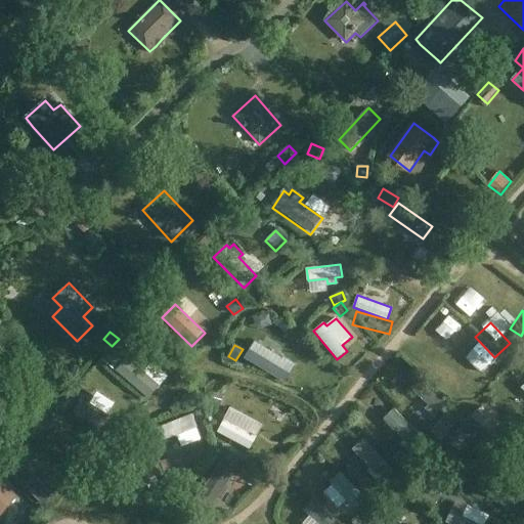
[(113,350),(103,360),(117,370),(124,361),(113,350)]
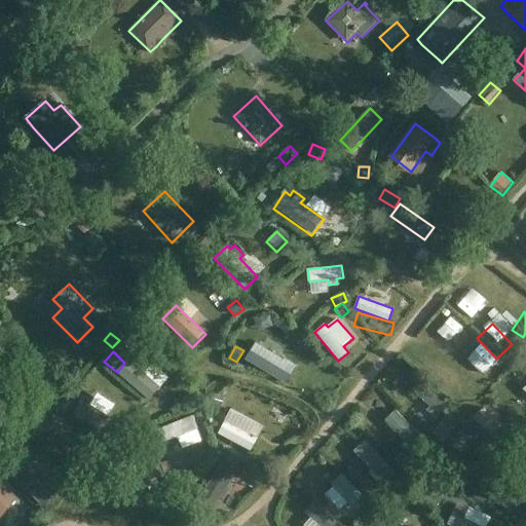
[(301,353),(274,366),(278,375),(306,363),(301,353)]
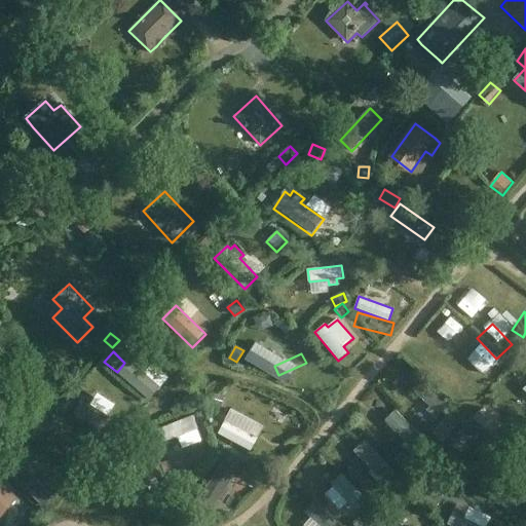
[(303,369),(274,378),(277,388),(306,379),(303,369)]
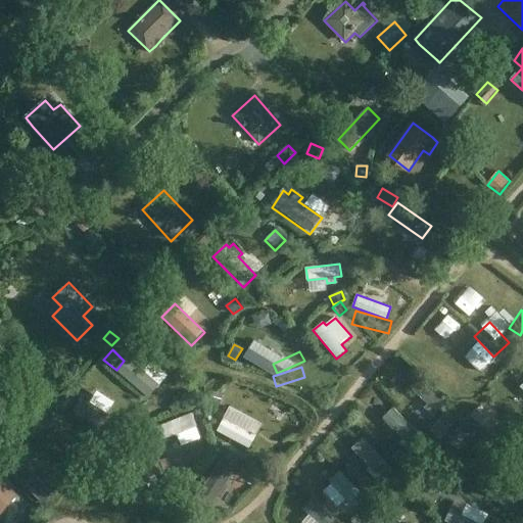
[(123,381),(150,391),(154,382),(139,377),(141,372),(133,369),(131,374),(126,372),(123,381)]
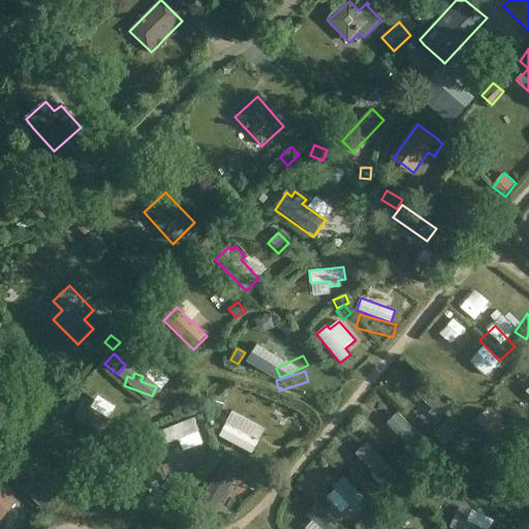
[(452,410),(423,383),(414,394),(442,419),(452,410)]
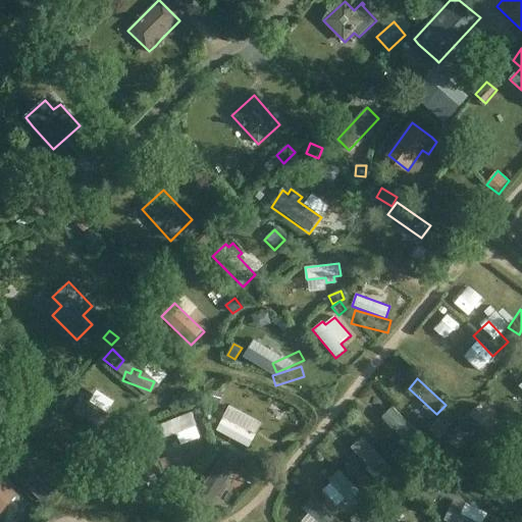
[(124,383),(120,393),(148,405),(152,396),(124,383)]
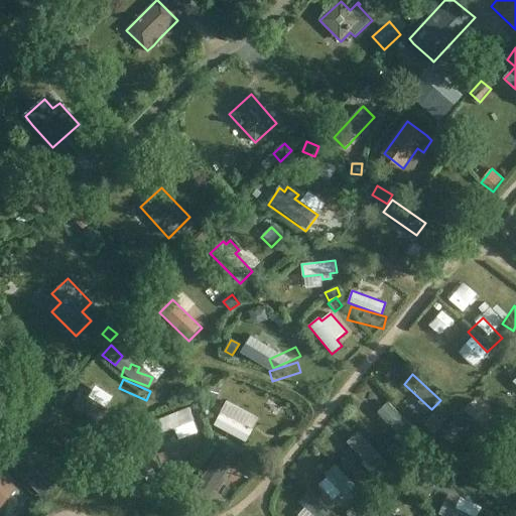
[(66,391),(58,398),(67,405),(74,397),(66,391)]
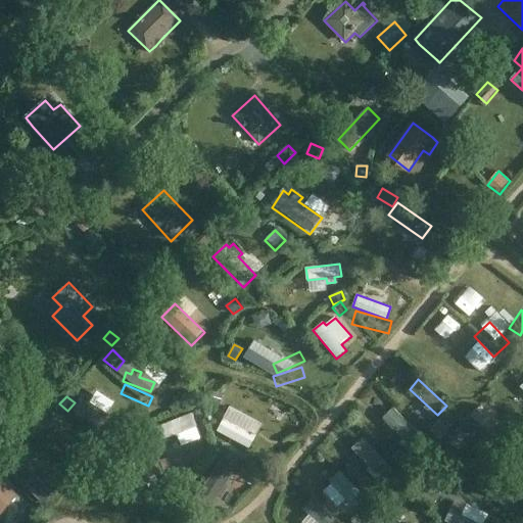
[(116,420),(82,397),(73,412),(106,434),(116,420)]
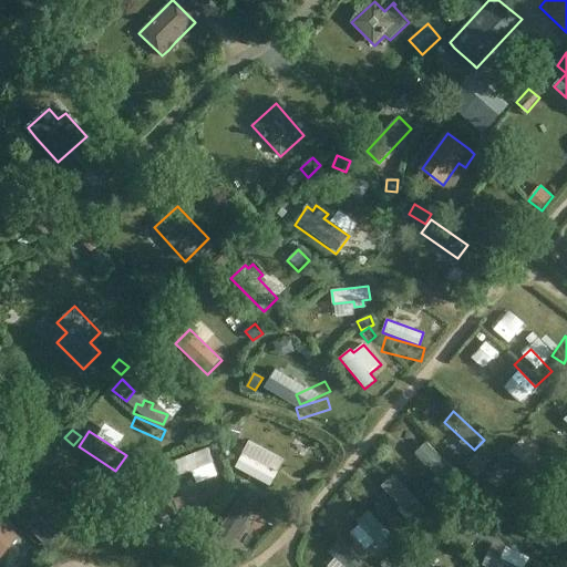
[(509,452),(533,474),(544,463),(521,440),(509,451),(509,452)]
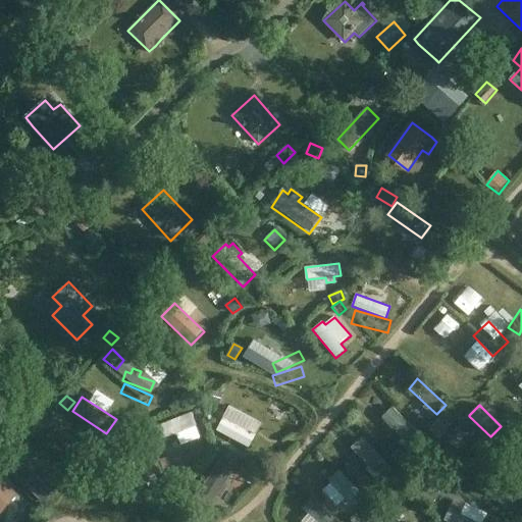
[(426,444),(392,409),(381,419),(415,454),(426,444)]
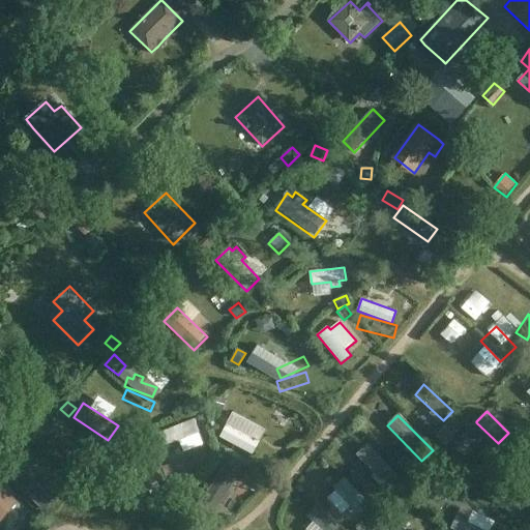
[(195,419),(158,434),(164,447),(200,433),(195,419)]
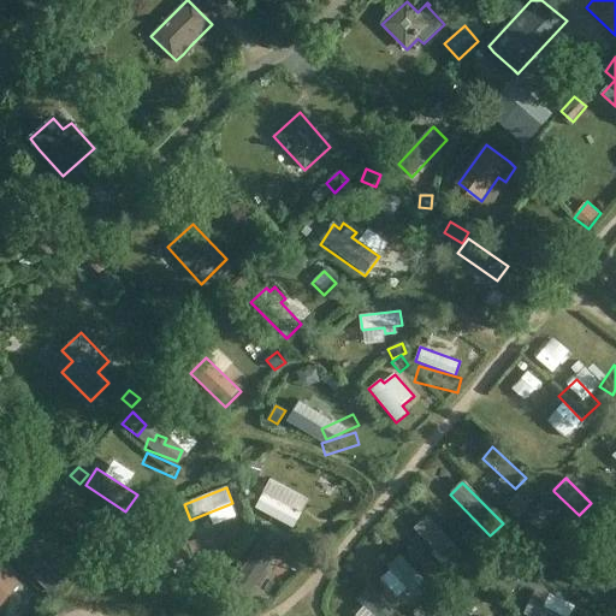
[(611,497),(604,490),(596,498),(603,505),(611,497)]
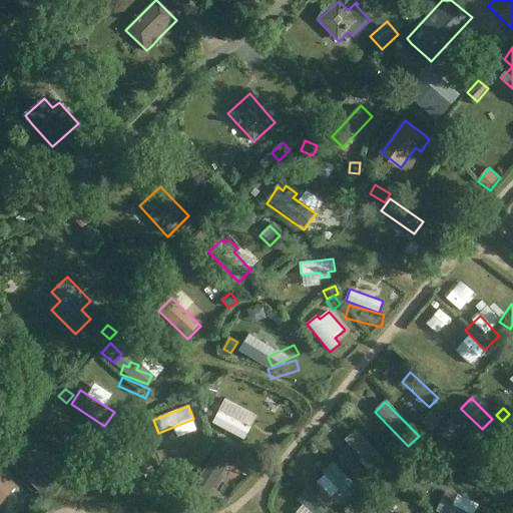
[(430,414),(422,422),(432,432),(440,424),(439,423),(430,414)]
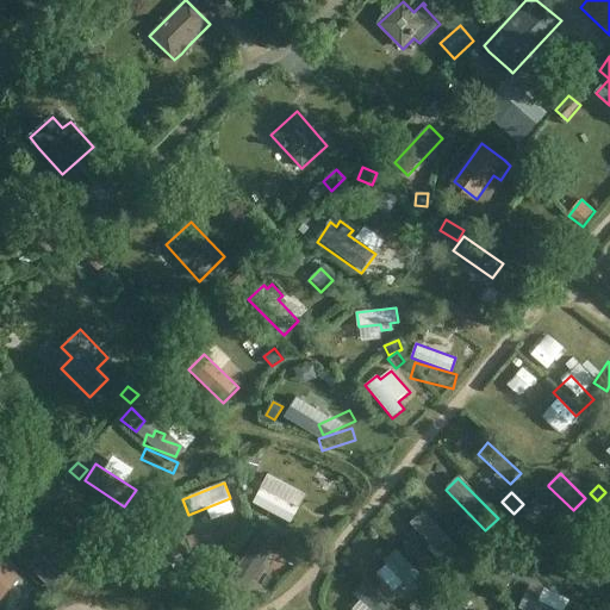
[(48,518),(53,511),(38,502),(33,510),(48,518)]
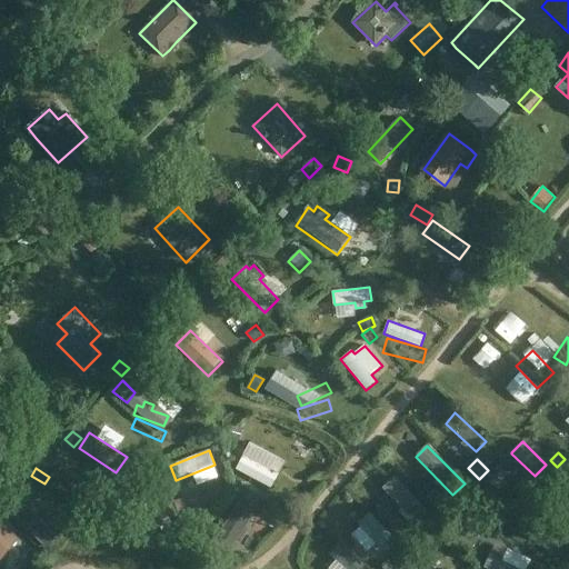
[(90,496),(55,470),(46,483),(81,509),(90,496)]
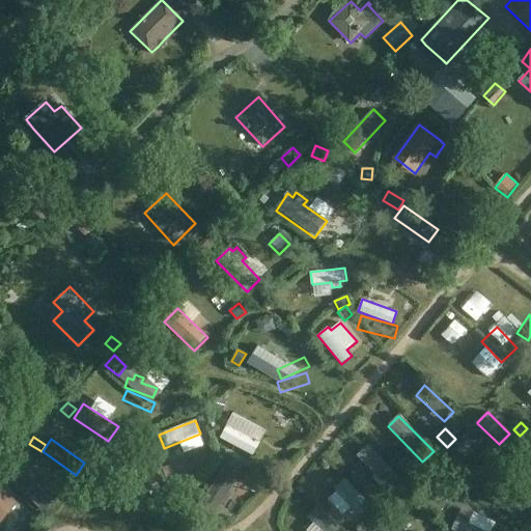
[(26,445),(20,451),(26,457),(32,451),(26,445)]
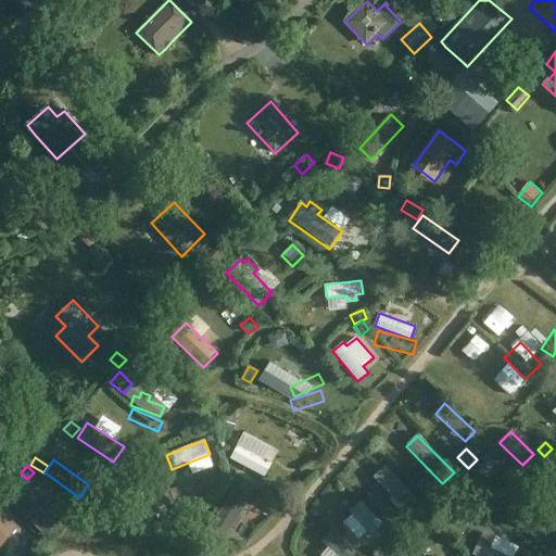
[(418,502),(386,467),(374,478),(393,500),(391,503),(400,513),(403,509),(406,513),(418,502)]
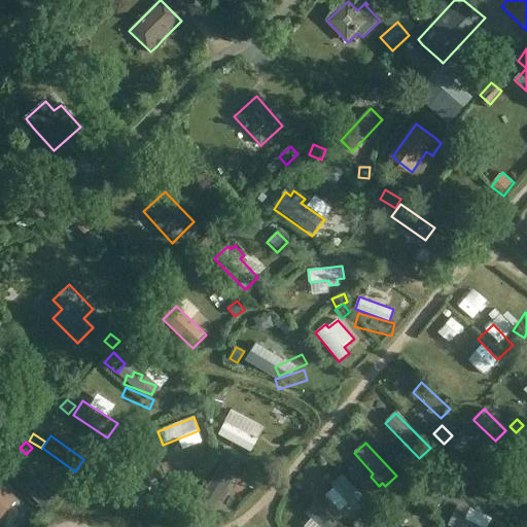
[(455,449),(448,455),(455,463),(462,457),(455,449)]
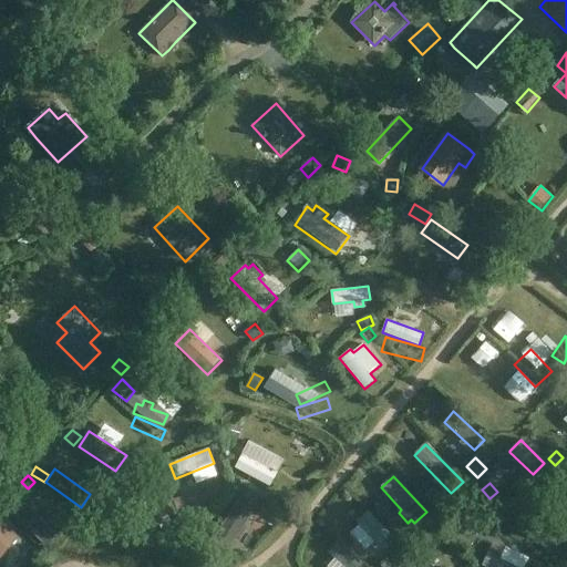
[(259,497),(248,491),(244,498),(255,505),(259,497)]
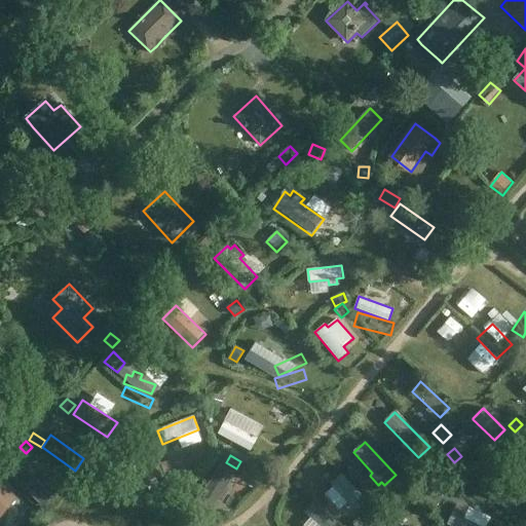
[(411,461),(403,468),(410,477),(422,464),(415,457),(411,461)]
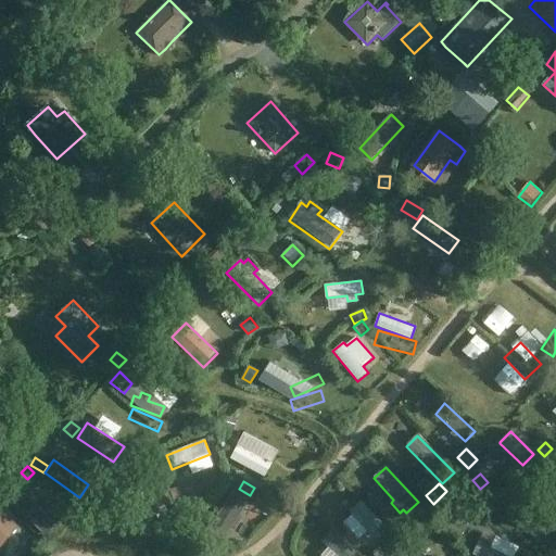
[(188,497),(181,488),(172,494),(177,504),(188,497)]
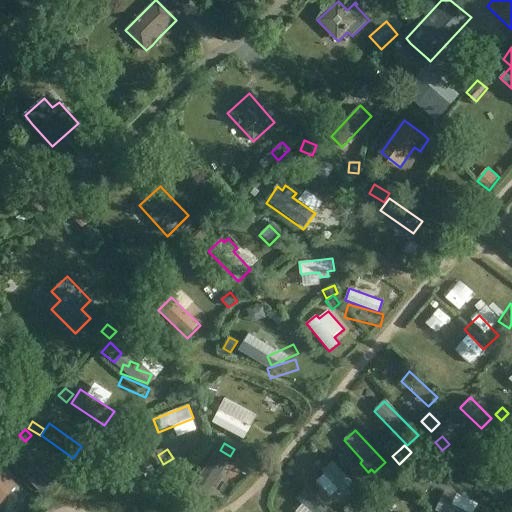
[(191,489),(206,498),(229,463),(215,453),(191,489)]
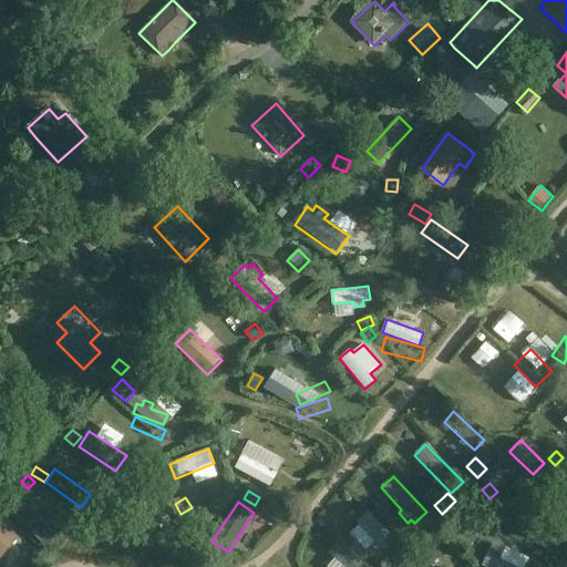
[(21,504),(11,514),(45,547),(55,537),(47,528),(21,504)]
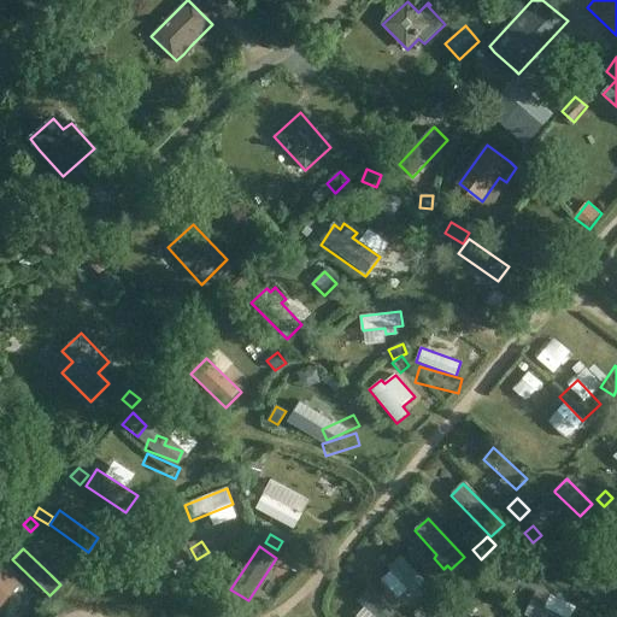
[(400,556),(388,568),(409,589),(404,594),(411,601),(416,598),(419,601),(433,589),(400,556)]
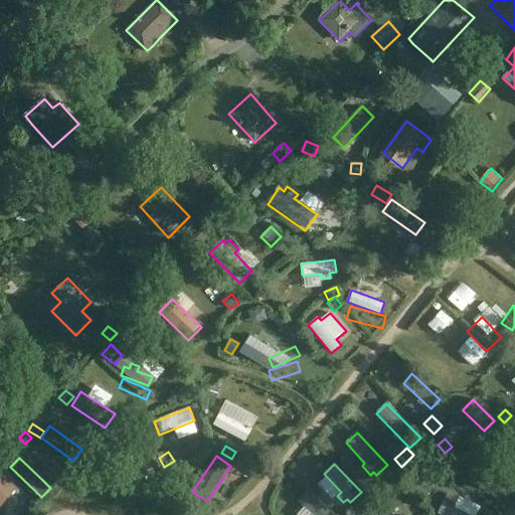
[(476,466),(472,477),(505,488),(509,476),(476,466)]
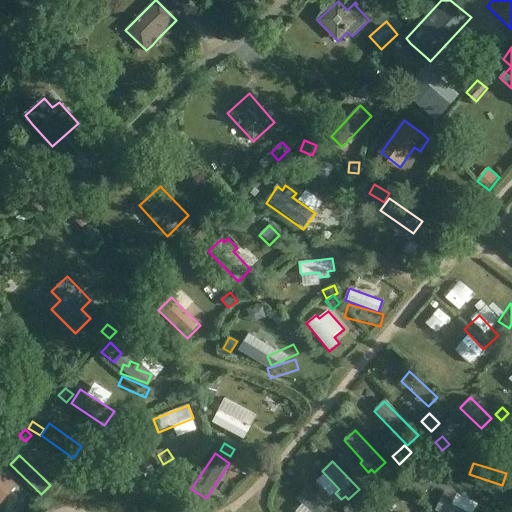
[(0,503),(10,491),(16,485),(7,478),(11,473),(0,464),(0,503)]
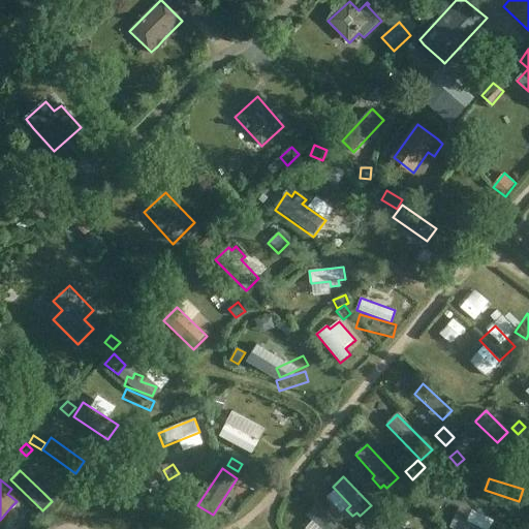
[(484,506),(520,518),(524,506),(488,494),(484,506)]
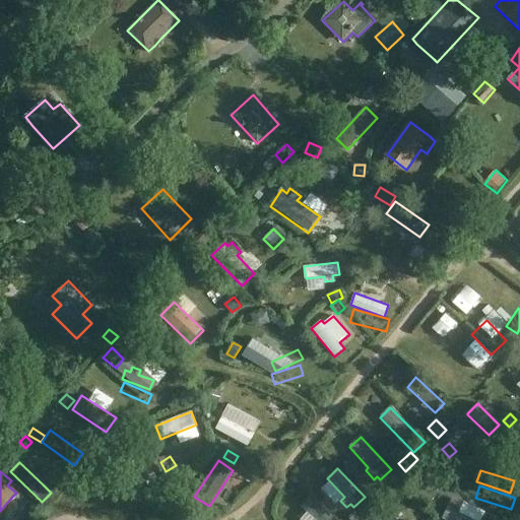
[(310,497),(301,506),(306,511),(302,515),(308,519),(311,519),(314,518),(316,519),(330,519),(333,517),(310,497)]
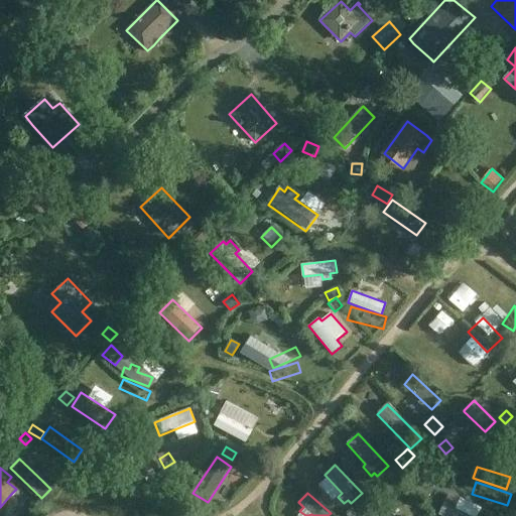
[(405,493),(401,500),(409,505),(412,497),(405,493)]
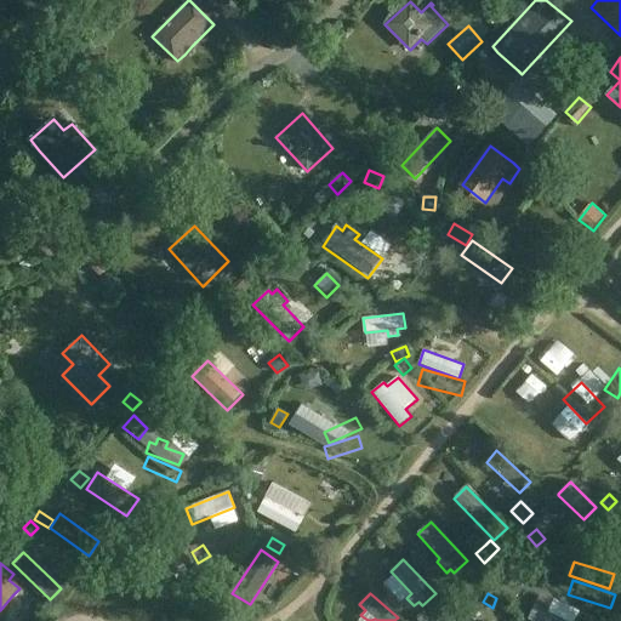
[(535,607),(528,620),(531,620),(564,620),(547,613),(553,600),(541,594),(535,607)]
